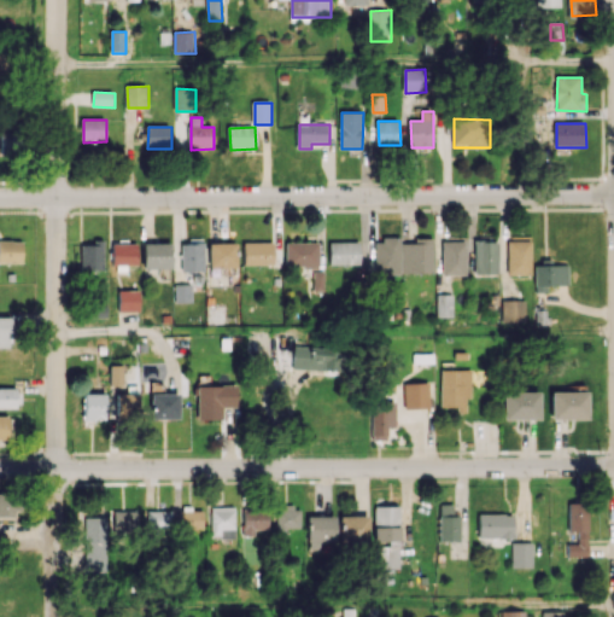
[(17,133),(4,133),(3,156),(17,156),(17,133)]
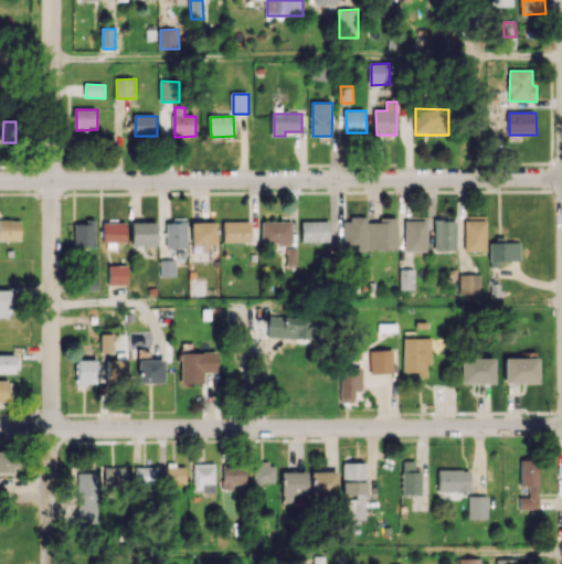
[(345,220),(346,252),(369,251),(369,219),(345,220)]
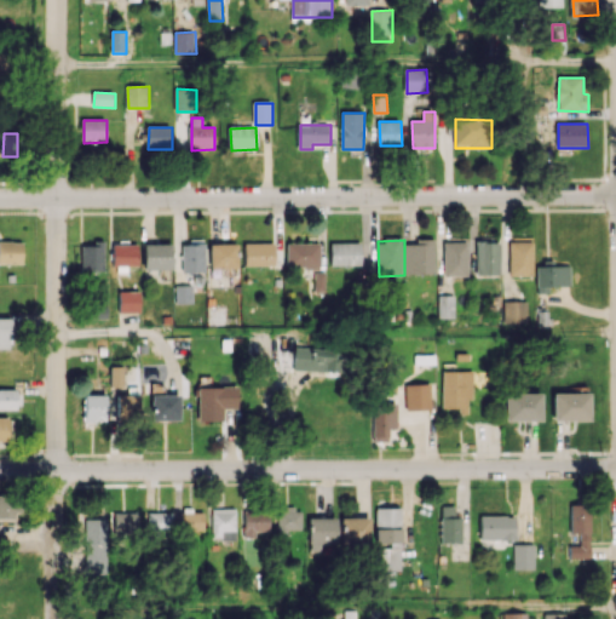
[(436,275),(436,240),(418,240),(418,245),(406,245),(404,274),(436,275)]
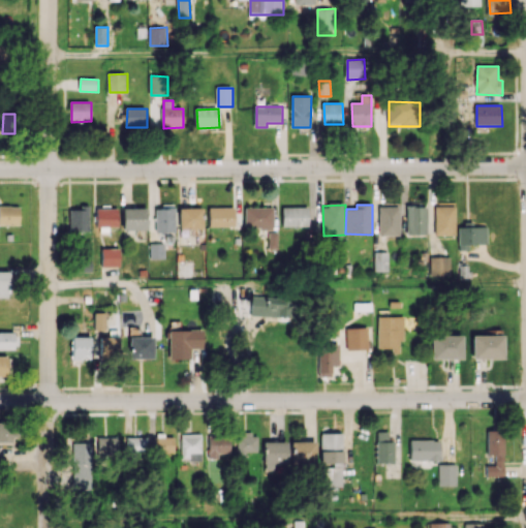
[(0,224),(21,225),(21,207),(0,206),(0,224)]
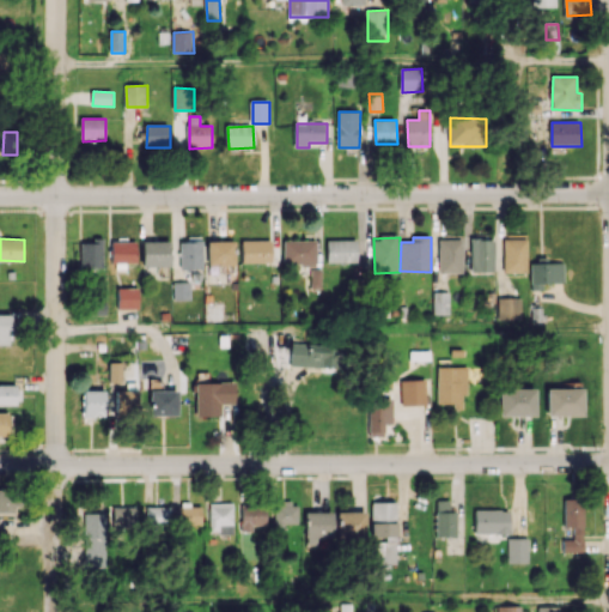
[(83,244),(83,268),(105,270),(105,238),(96,238),(96,244),(83,244)]
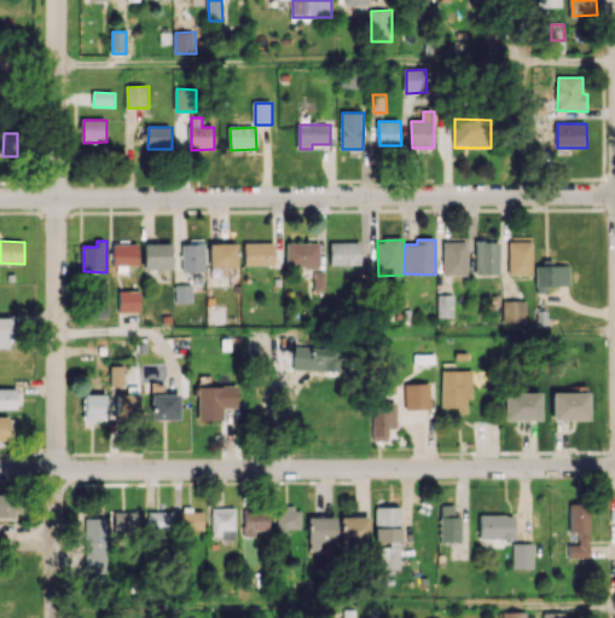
[(470,276),(469,241),(445,241),(445,276),(470,276)]
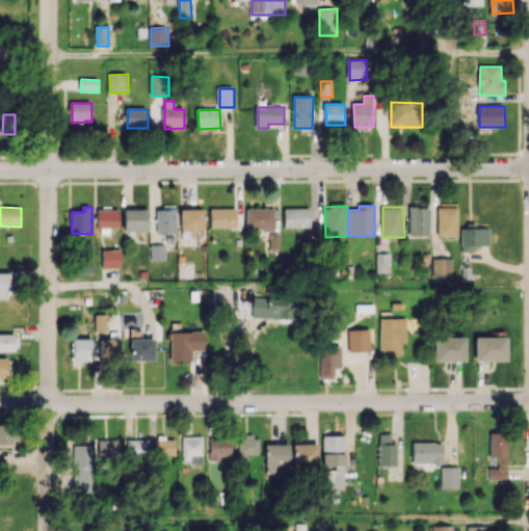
[(177,233),(177,208),(158,208),(159,234),(177,233)]
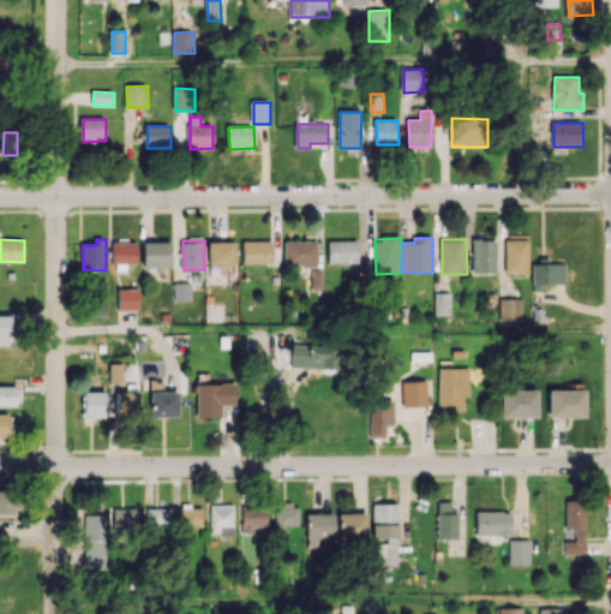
[(531,274),(531,240),(508,240),(508,274),(531,274)]
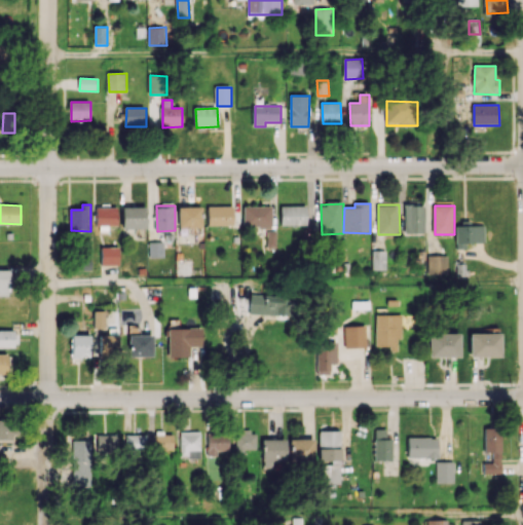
[(234,226),(234,207),(209,207),(209,226),(234,226)]
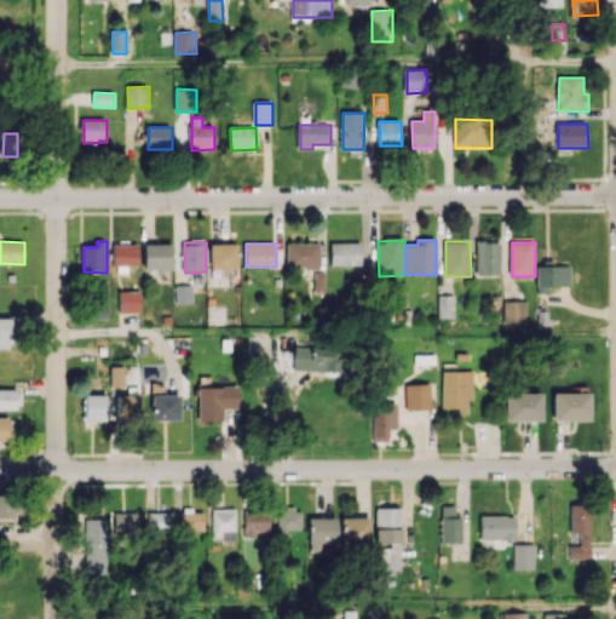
[(333,267),(363,267),(363,244),(333,244),(333,267)]
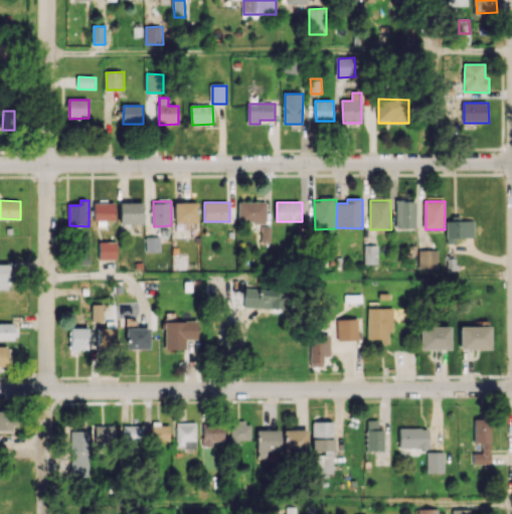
[(416,202),(397,202),(397,229),(416,229),(416,202)]
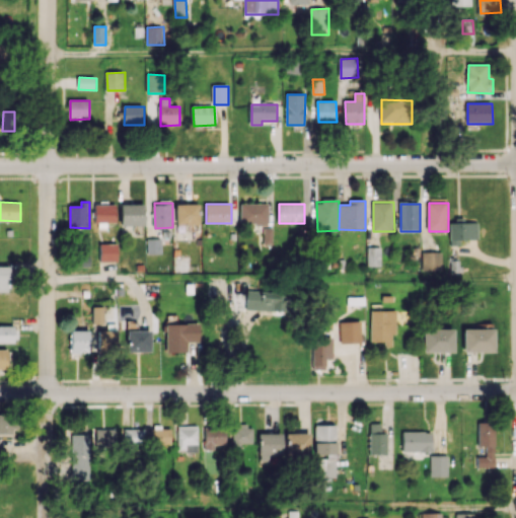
[(117,205),(95,205),(96,224),(118,223),(117,205)]
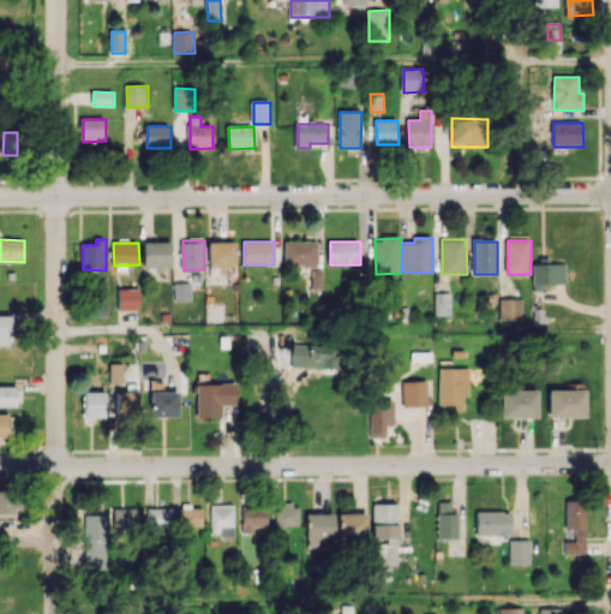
[(144,268),(172,268),(173,243),(145,243),(144,268)]
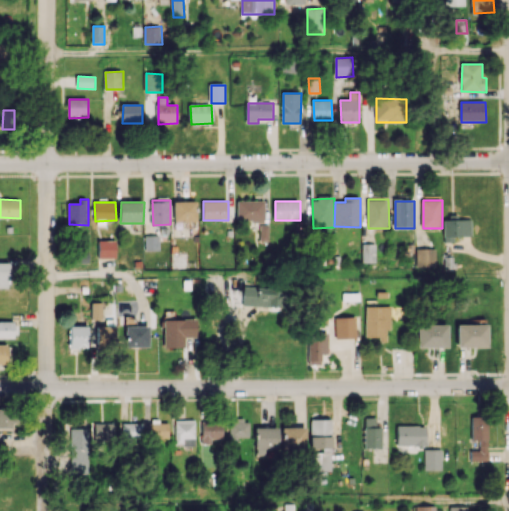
[(198,222),(198,202),(175,202),(175,222),(198,222)]
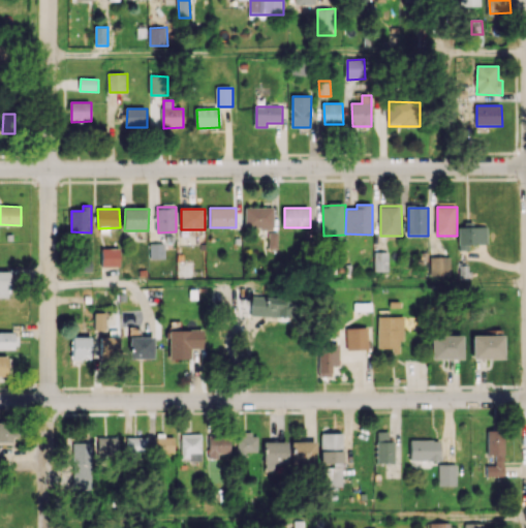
[(275,209),(246,209),(246,229),(275,229),(275,209)]
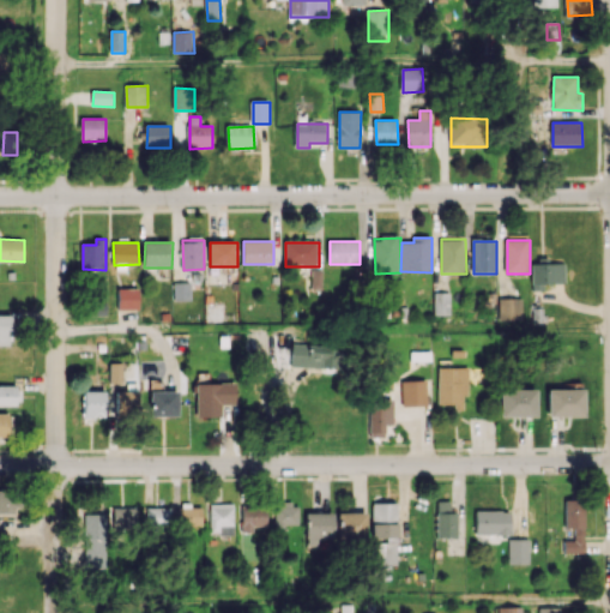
[(567,263),(535,262),(533,290),(547,292),(547,284),(567,284),(567,263)]
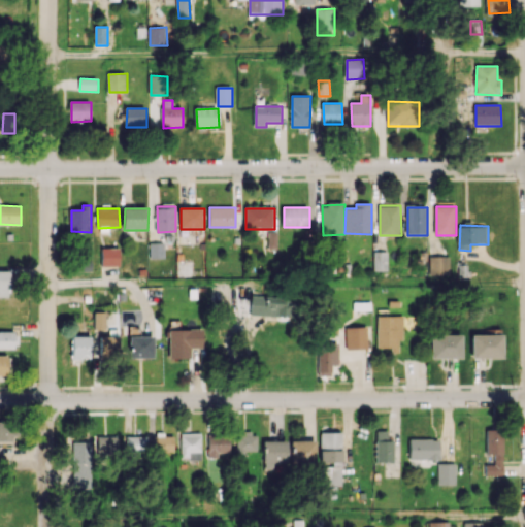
[(166,244),(152,244),(152,259),(165,259),(166,244)]
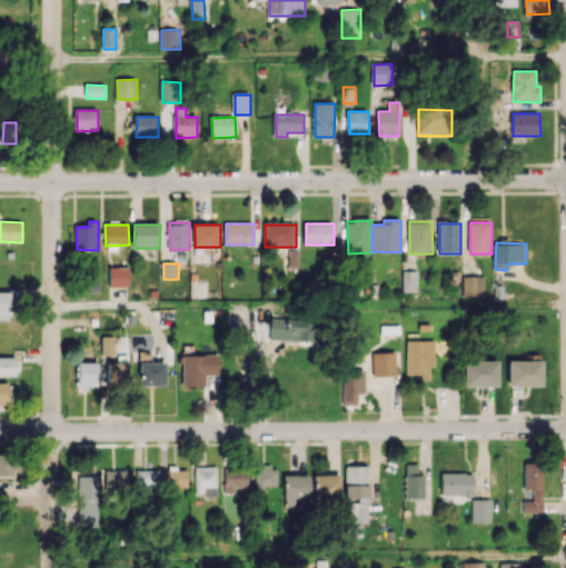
[(130,268),(111,268),(111,288),(130,287),(130,268)]
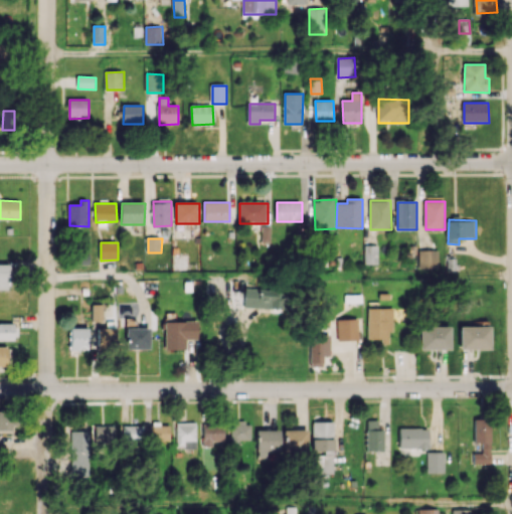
[(379,245),(365,246),(366,265),(379,265),(379,245)]
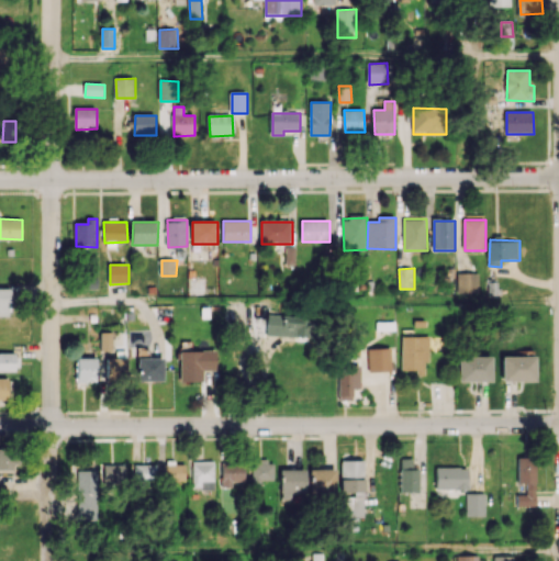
[(459,294),(480,294),(480,273),(458,275),(459,294)]
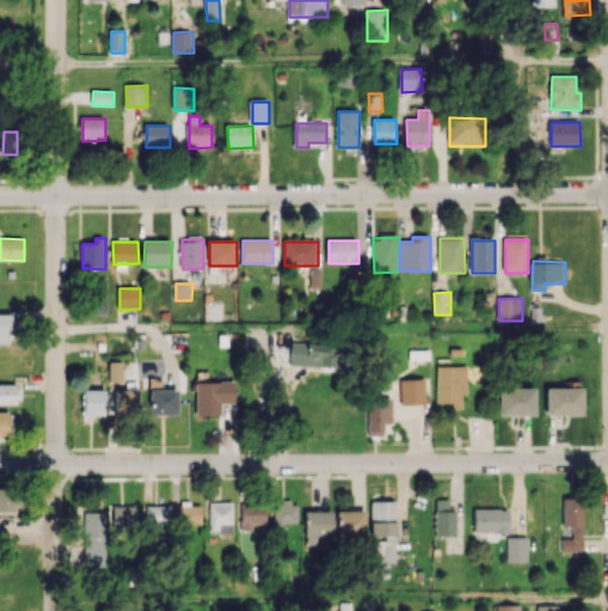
[(13,315),(0,315),(0,344),(13,344),(13,315)]
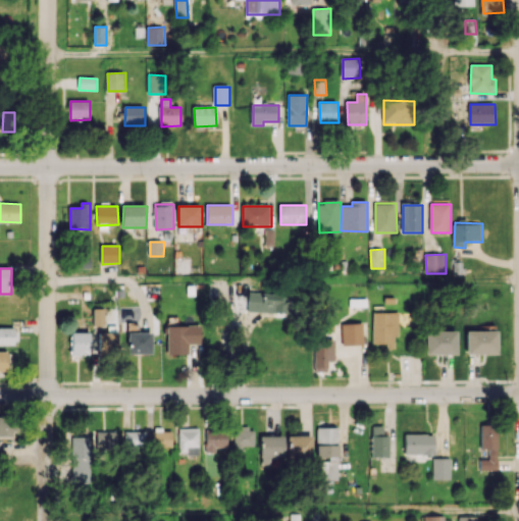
[(95,326),(105,326),(105,309),(94,309),(95,326)]
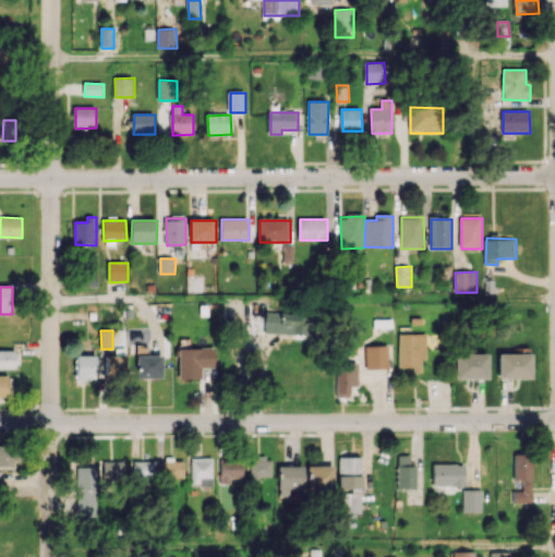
[(427,335),(400,335),(400,371),(423,370),(423,361),(427,361),(427,335)]
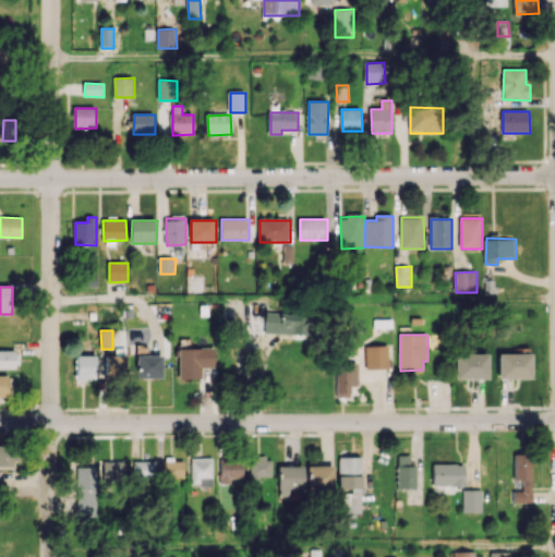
[(390,370),(389,347),(368,347),(368,370),(390,370)]
